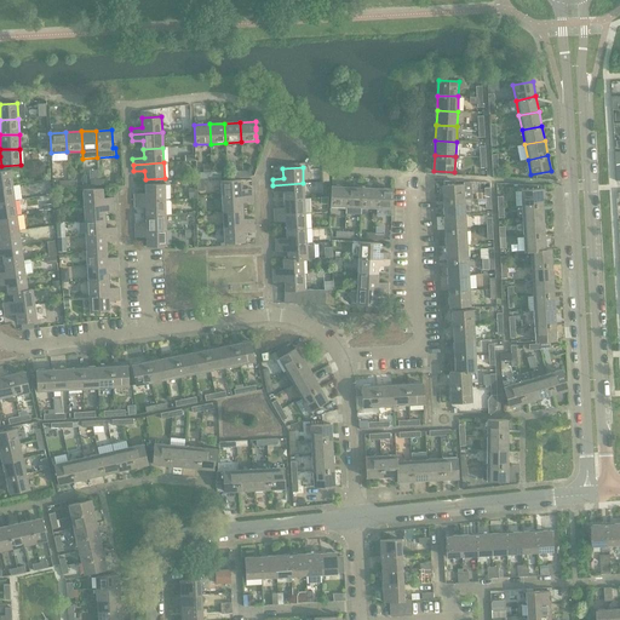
[(0,187),(12,185),(10,170),(0,171),(0,187)]
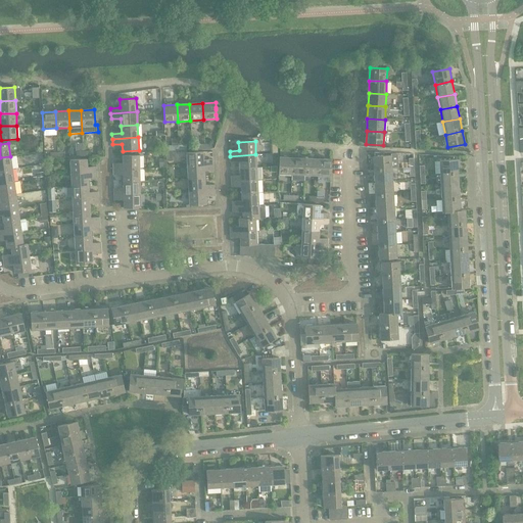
[(186,153),(187,167),(214,164),(212,159),(203,160),(203,152),(186,153)]
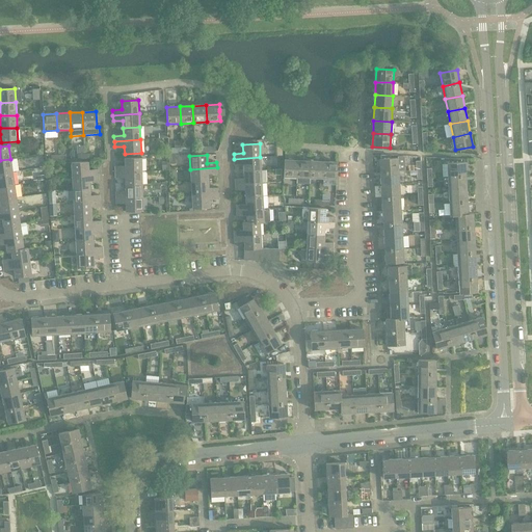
[(260,157),(234,159),(234,164),(243,164),(244,171),(261,170),(260,157)]
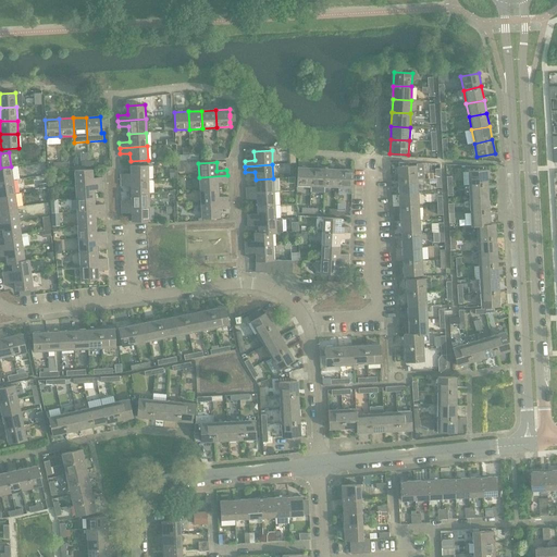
[(121,174),(121,181),(148,180),(148,165),(131,165),(131,174),(121,174)]
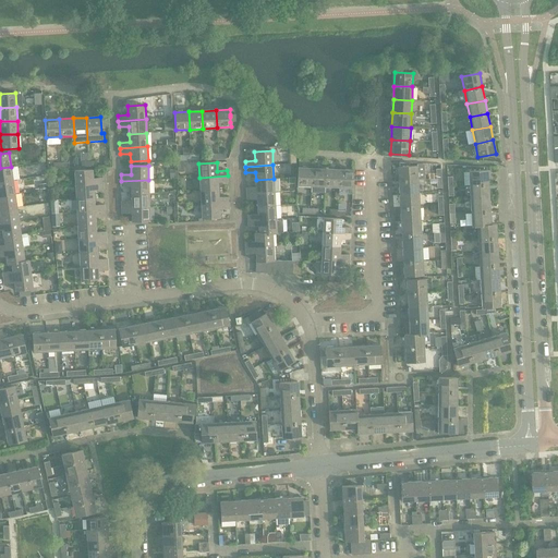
[(398,167),(399,181),(417,180),(417,166),(398,167)]
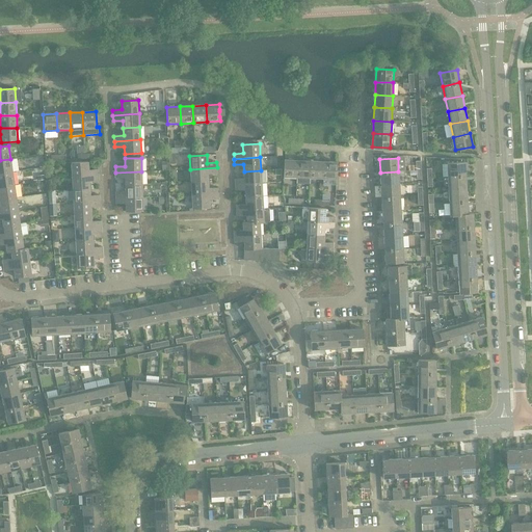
[(10,159),(0,160),(0,174),(12,173),(10,159)]
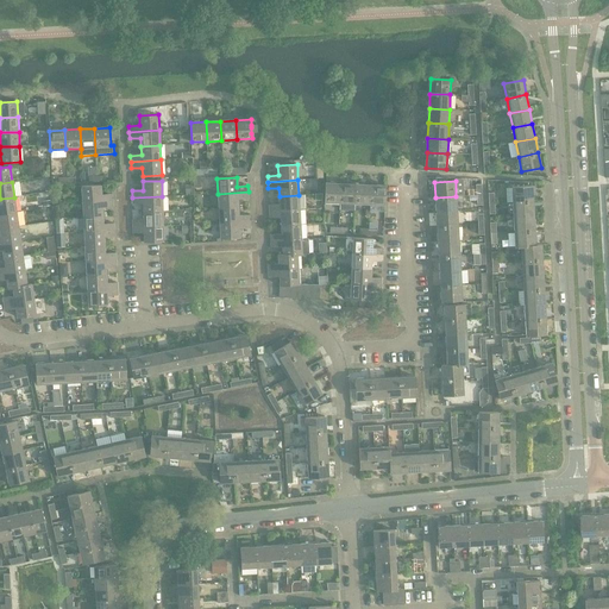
[(325,202),(340,203),(340,183),(326,183),(325,202)]
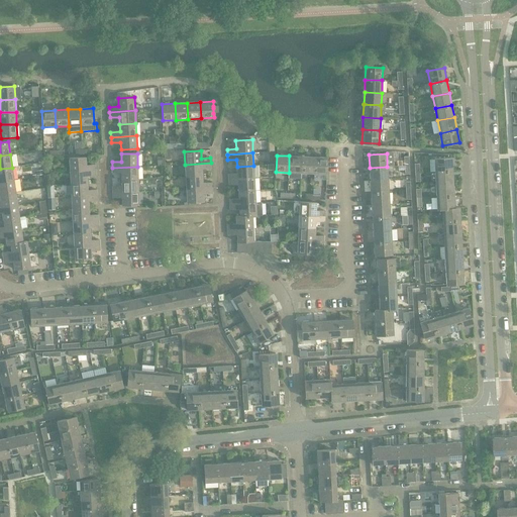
[(289,156),(289,173),(288,178),(301,179),(301,173),(302,157),(289,156)]
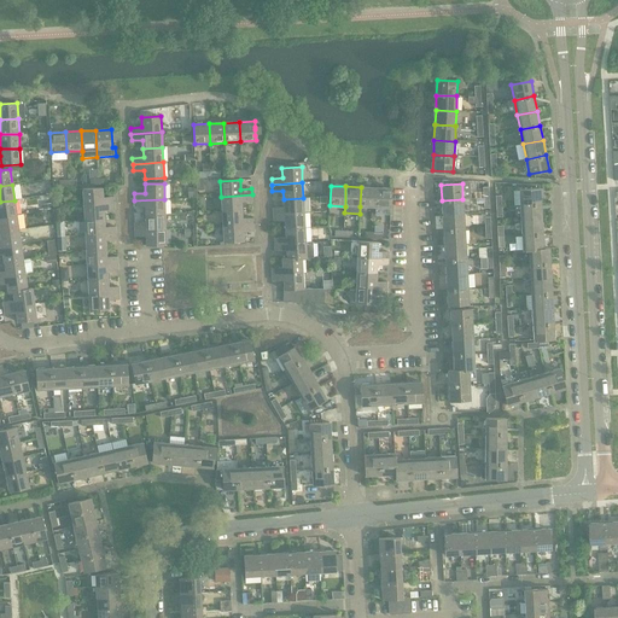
[(361,187),(360,207),(375,208),(375,187),(361,187)]
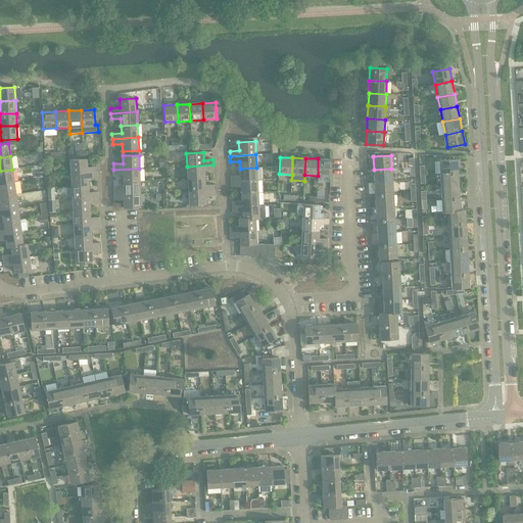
[(318,158),(318,176),(331,176),(331,159),(318,158)]
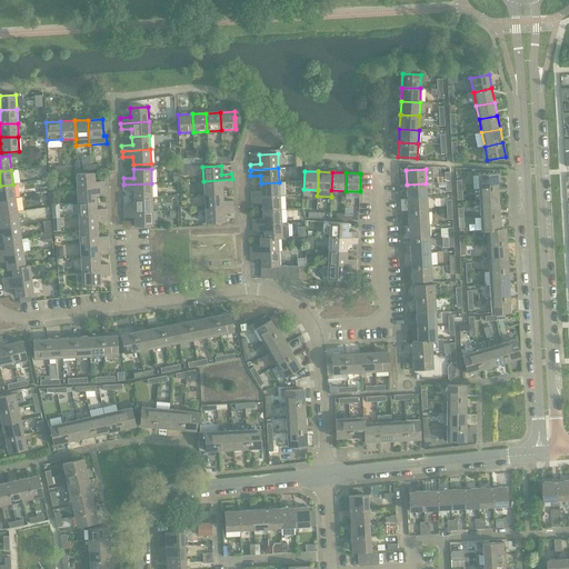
[(76,175),(77,189),(106,187),(105,181),(95,182),(95,173),(76,175)]
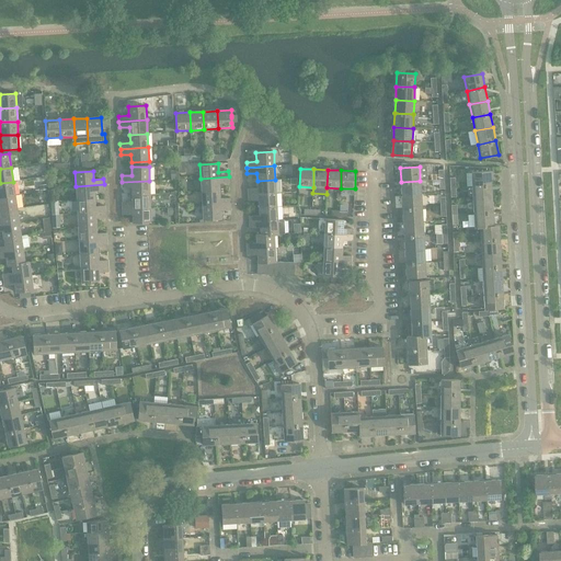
[(471,172),(472,186),(491,185),(490,171),(471,172)]
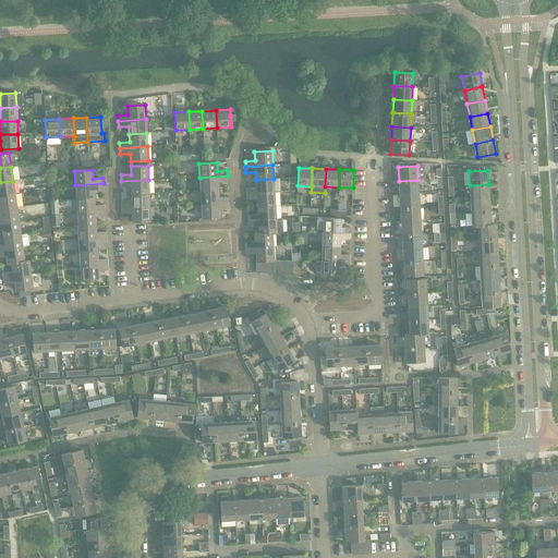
[(228,176),(199,178),(201,191),(218,190),(218,182),(228,182),(228,176)]
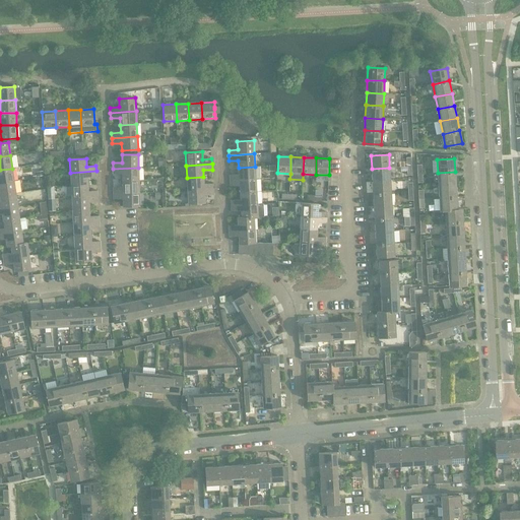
[(230,175),(230,181),(256,179),(255,167),(239,168),(239,175),(230,175)]
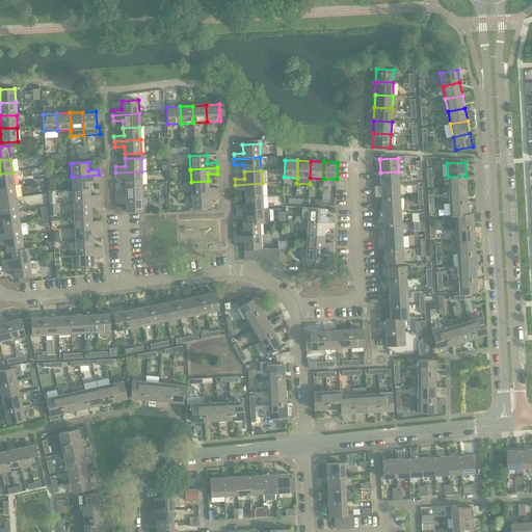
[(141,171),(115,173),(115,178),(125,178),(125,185),(142,184),(141,171)]
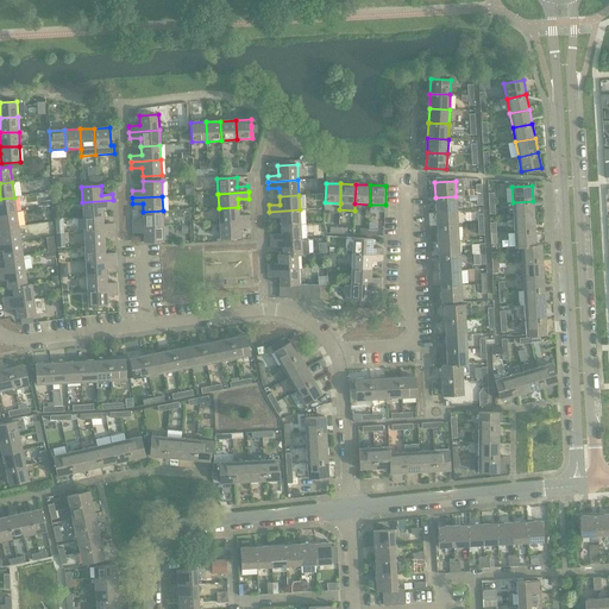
[(456,196),(435,198),(437,212),(457,211),(456,196)]
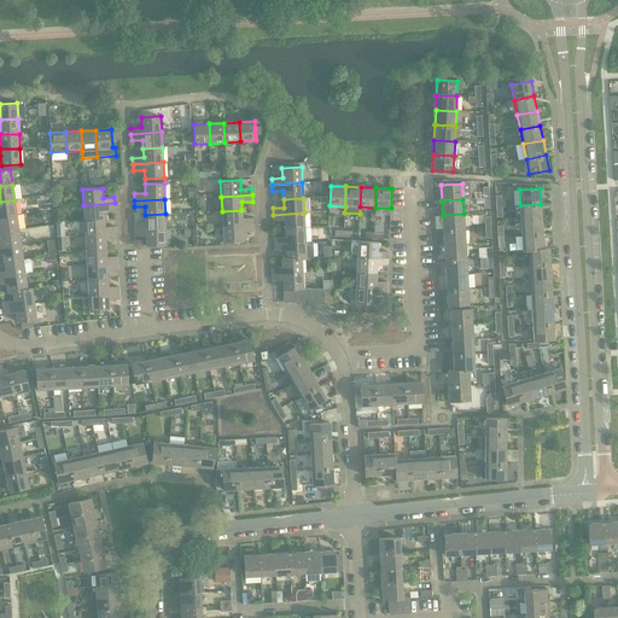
[(0,216),(17,215),(15,200),(0,202),(0,216)]
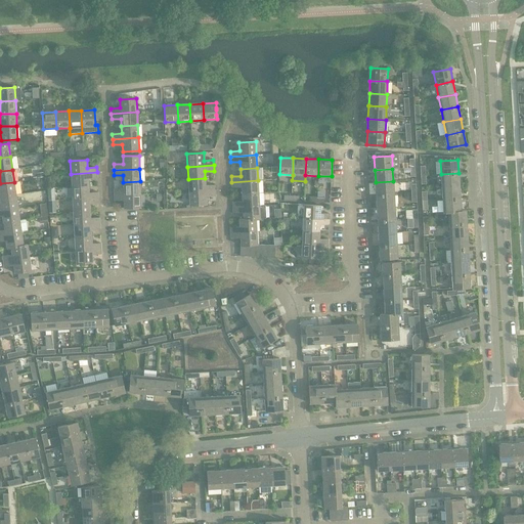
[(97,172),(71,174),(72,186),(88,185),(88,178),(97,178),(97,172)]
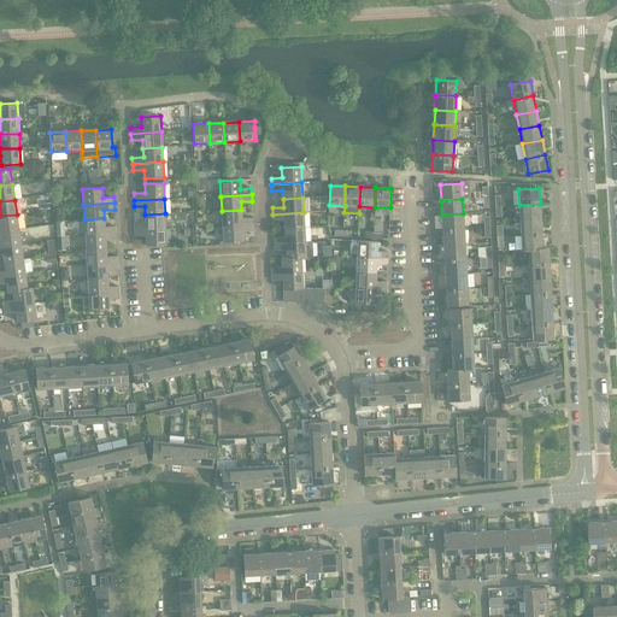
[(540,204),(519,205),(519,221),(541,219),(540,204)]
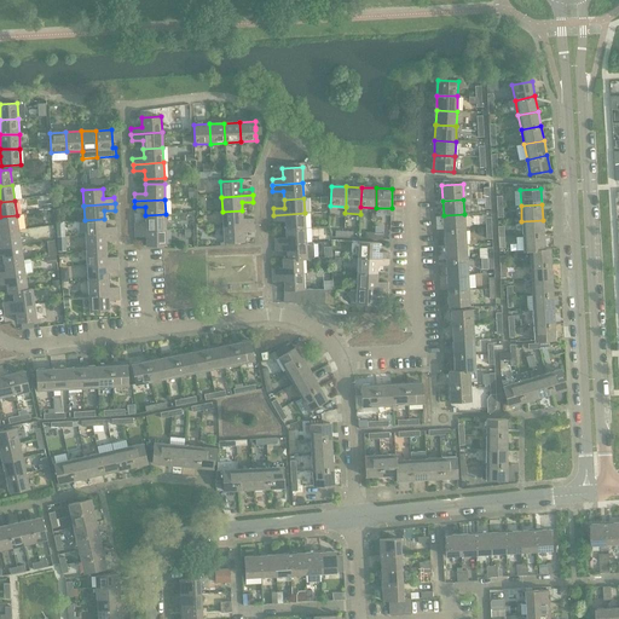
[(242,210),(223,212),(224,227),(254,225),(254,219),(243,219),(242,210)]
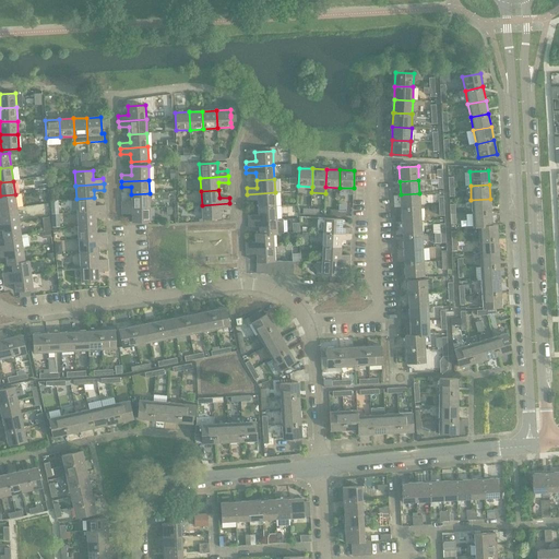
[(275,192),(247,194),(248,200),(258,199),(258,207),(276,206),(275,192)]
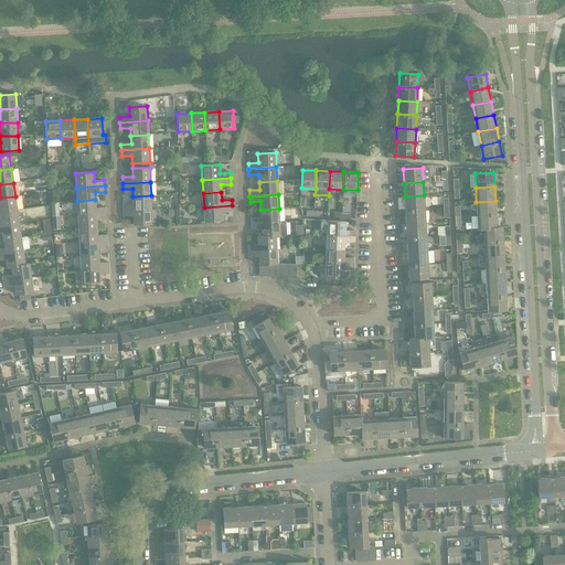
[(124,204),(124,211),(151,210),(151,195),(132,196),(134,204),(124,204)]
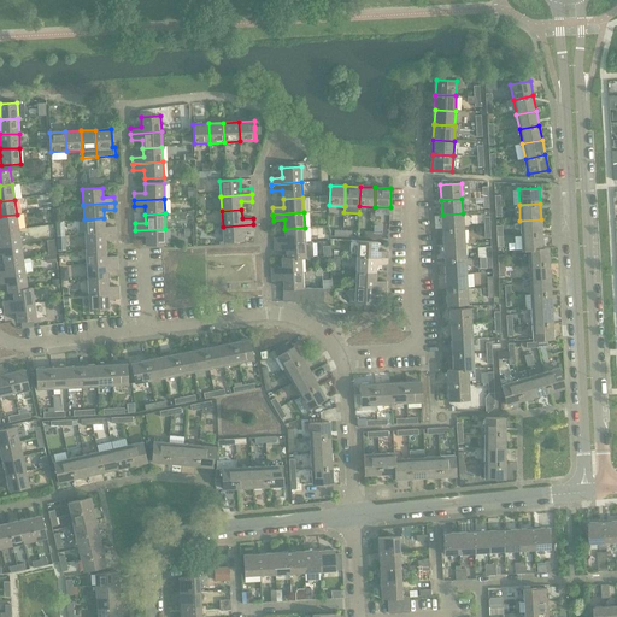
[(463,213),(442,215),(444,230),(464,229),(463,213)]
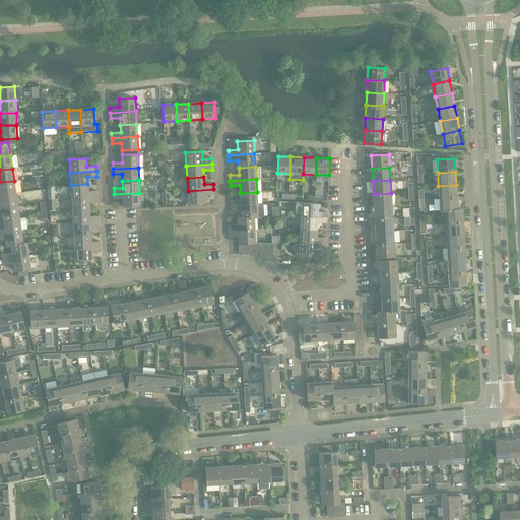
[(14,181),(0,182),(0,195),(16,193),(14,181)]
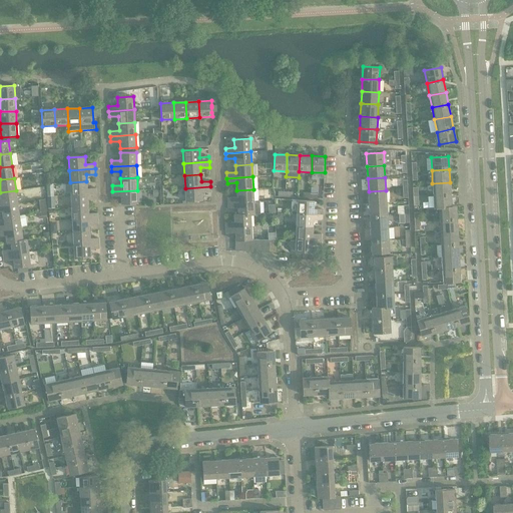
[(86,181),(70,182),(71,195),(96,193),(96,188),(87,188),(86,181)]
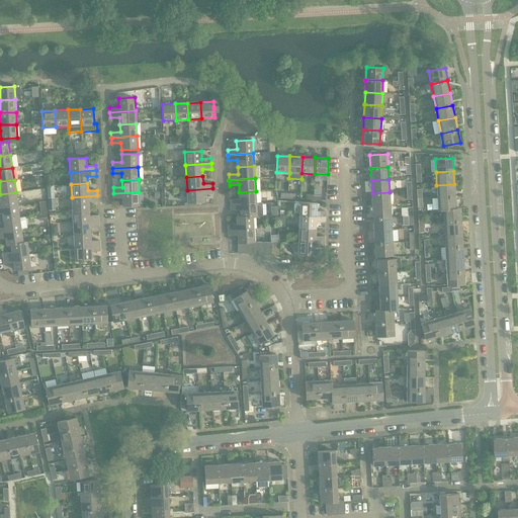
[(454,184),(436,185),(437,197),(454,196),(454,184)]
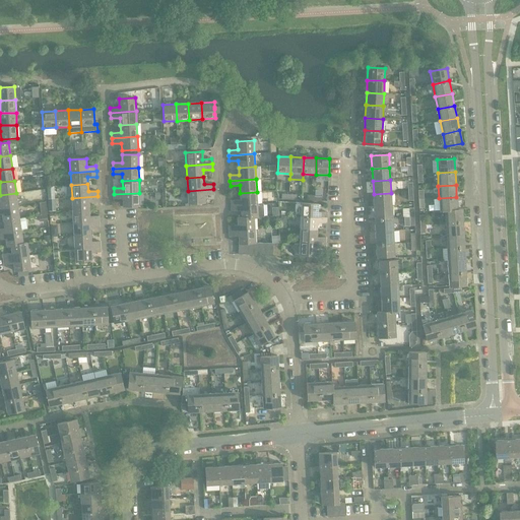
[(213,189),(188,191),(188,204),(205,203),(204,195),(213,194),(213,189)]
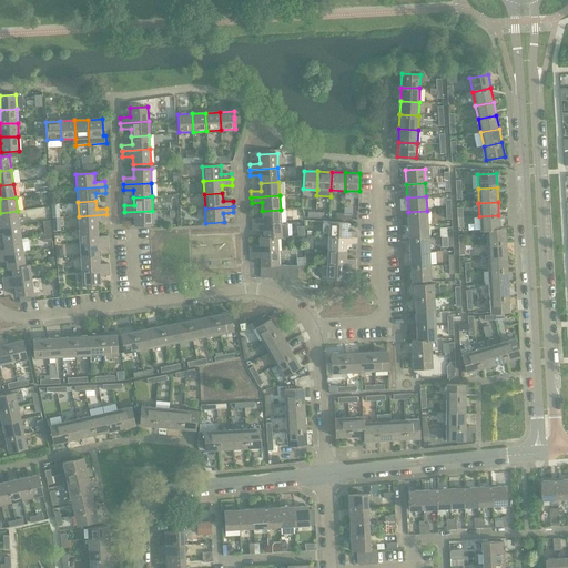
[(252,219),(253,224),(281,223),(281,210),(262,211),(263,219),(252,219)]
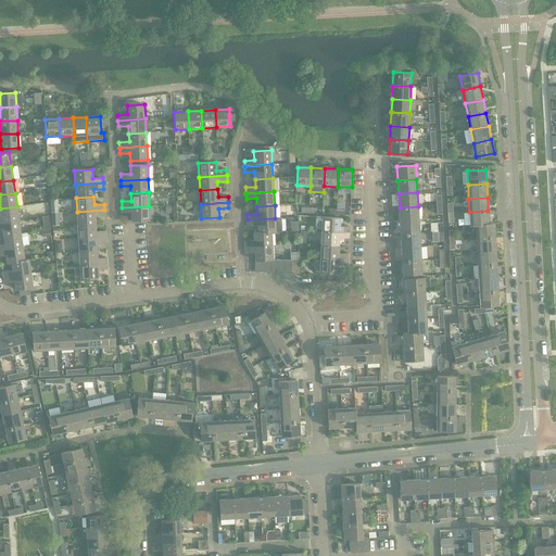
[(0,217),(0,223),(19,220),(17,206),(0,209),(0,213),(1,217),(0,217)]
